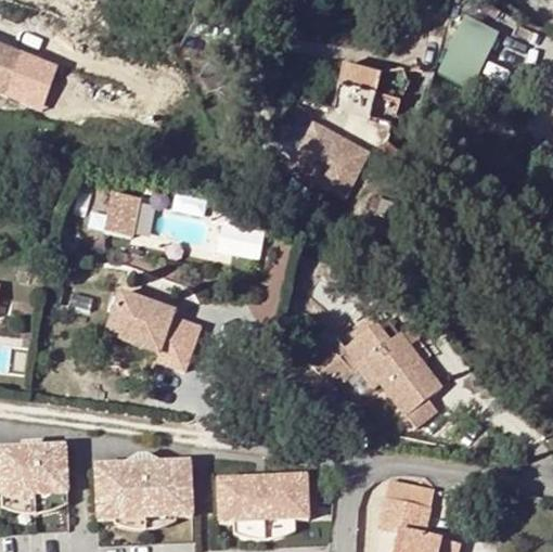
[(460,15),(439,69),(475,82),(496,29),(460,15)]
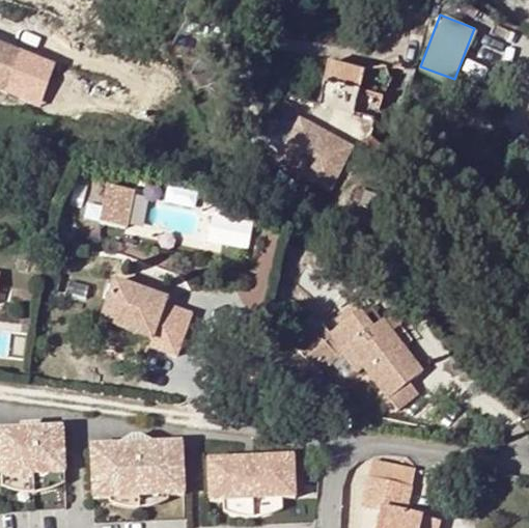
[(20,50),(0,42),(0,88),(3,89),(20,50)]
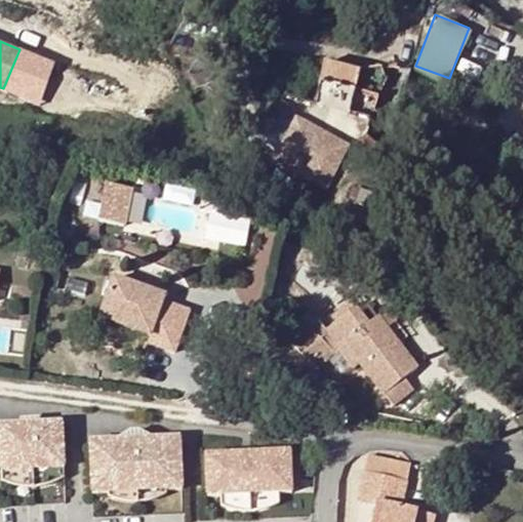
[(365,67),(328,56),(319,99),(354,110),(365,67)]
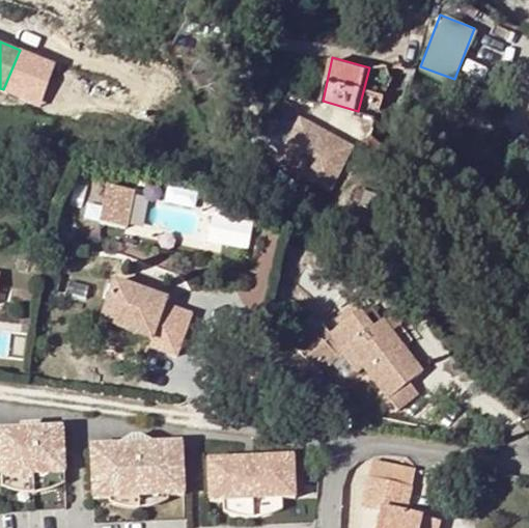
[(354,145),(303,118),(282,158),(333,186),(354,145)]
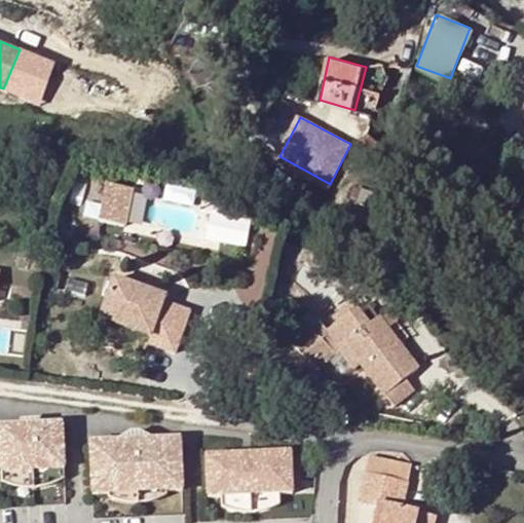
[(139,203),(113,198),(105,233),(129,239),(139,203)]
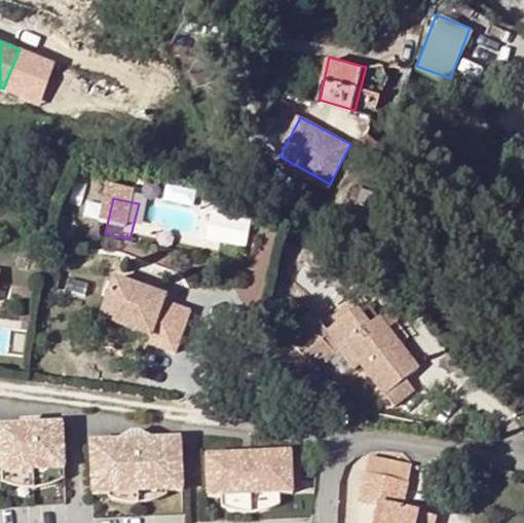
[(166,312),(118,293),(103,331),(151,352),(166,312)]
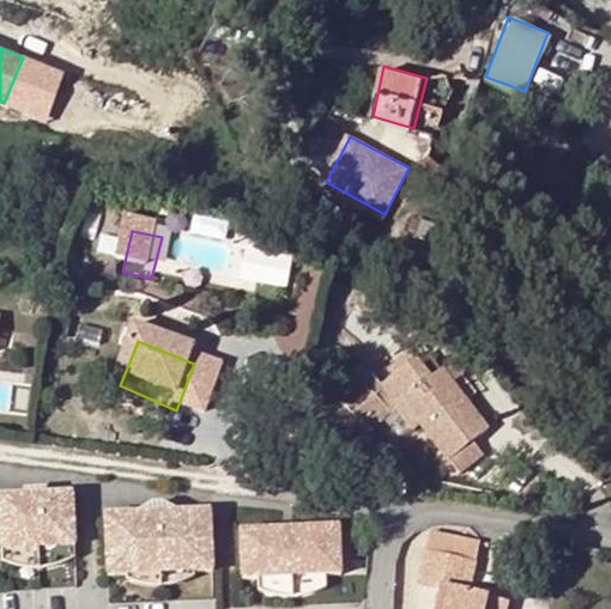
[(367,378),(349,400),(379,427),(400,408),(405,405),(412,399),(430,420),(458,457),(482,438),(497,426),(476,399),(453,371),(449,366),(448,369),(434,351),(425,358),(423,355),(389,382),(380,370),(367,378)]
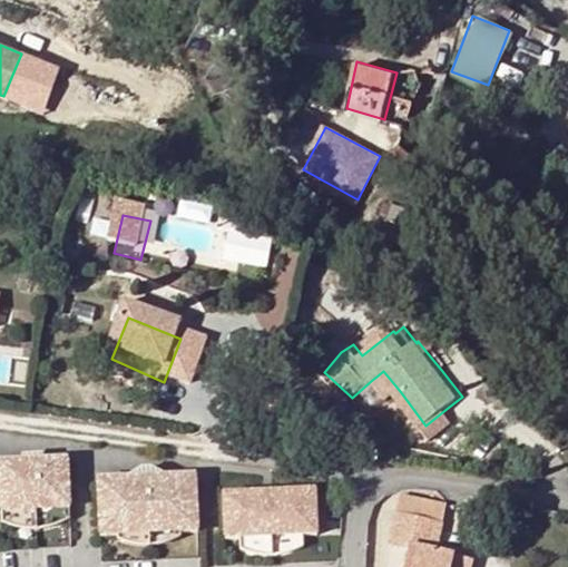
[(430,339),(421,345),(442,371),(451,364),(430,339)]
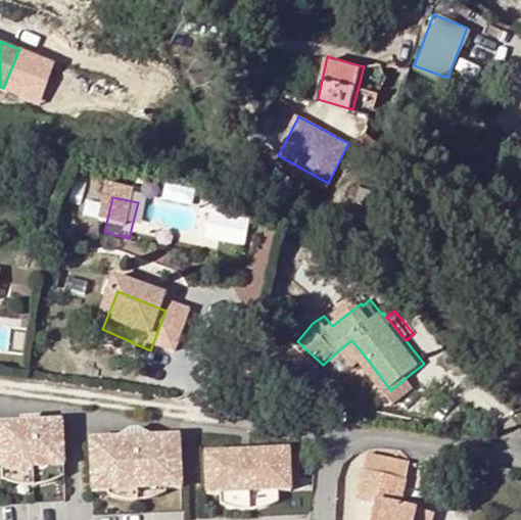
[(0,343),(13,345),(15,321),(0,319),(0,343)]
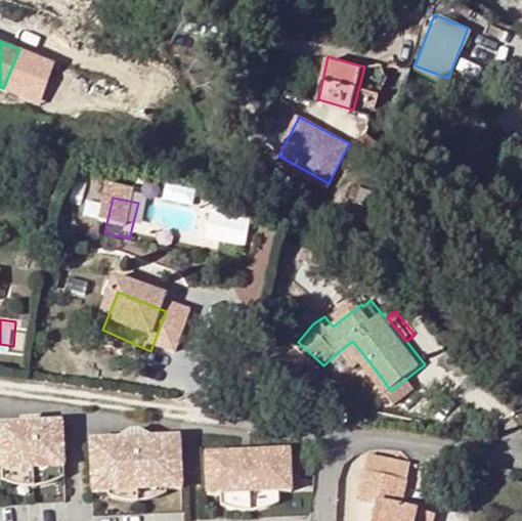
[(352,341),(346,346),(360,365),(367,359),(352,341)]
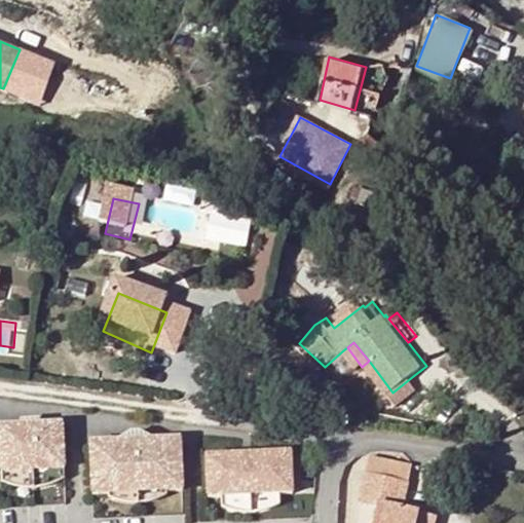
[(413,376),(393,393),(401,404),(422,387),(413,376)]
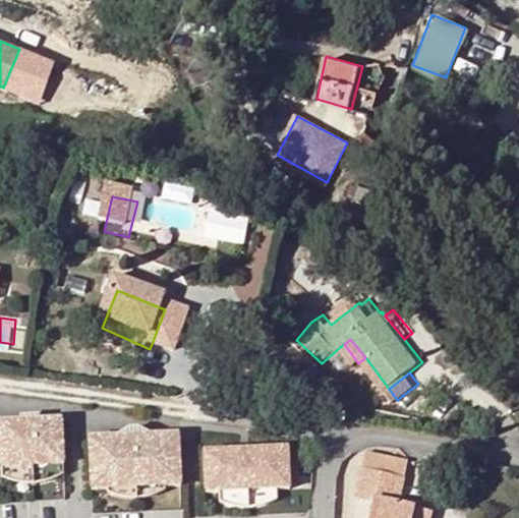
[(21,418),(0,418),(2,463),(65,461),(63,416),(42,417),(42,412),(21,413),(21,418)]
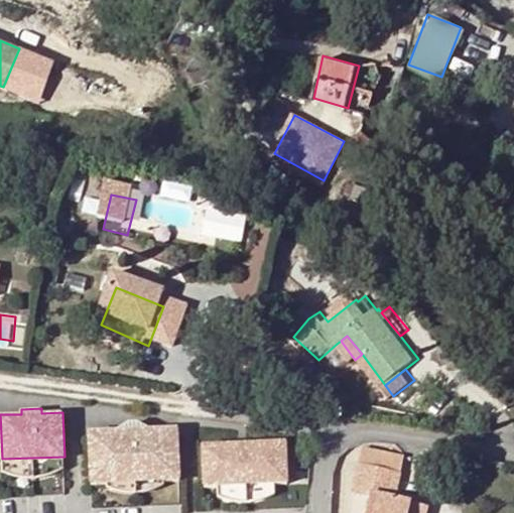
[(116,429),(89,430),(91,481),(106,480),(164,478),(180,478),(178,427),(150,428),(138,420),(129,421),(116,429)]
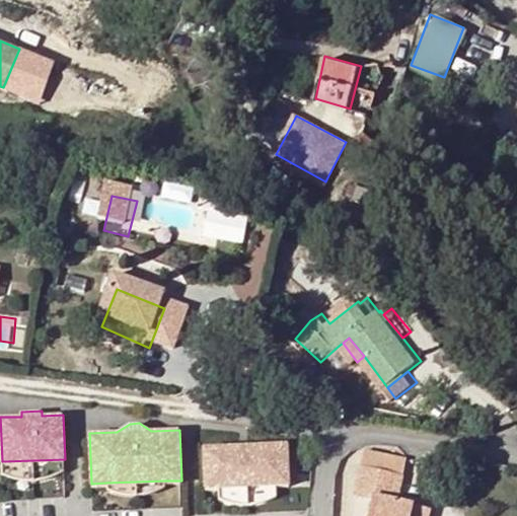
[(288,484),(286,440),(200,444),(202,488),(288,484)]
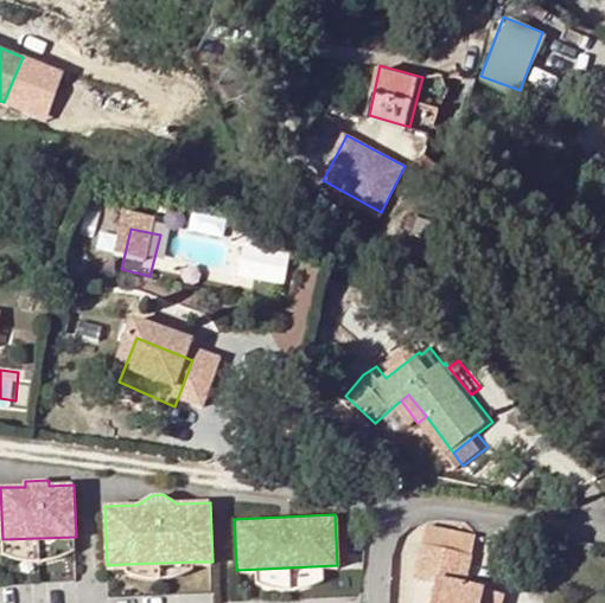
[(76,537),(2,539),(2,551),(13,556),(25,558),(39,559),(53,557),(62,556),(76,549),(76,537)]
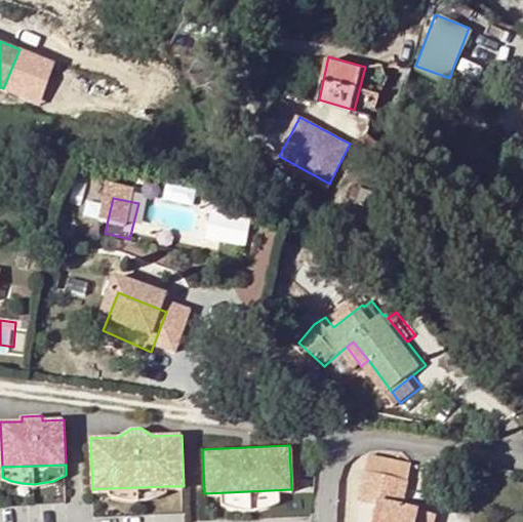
[(373,521),(434,521),(437,513),(404,506),(408,478),(365,469),(360,499),(378,504),(373,521)]
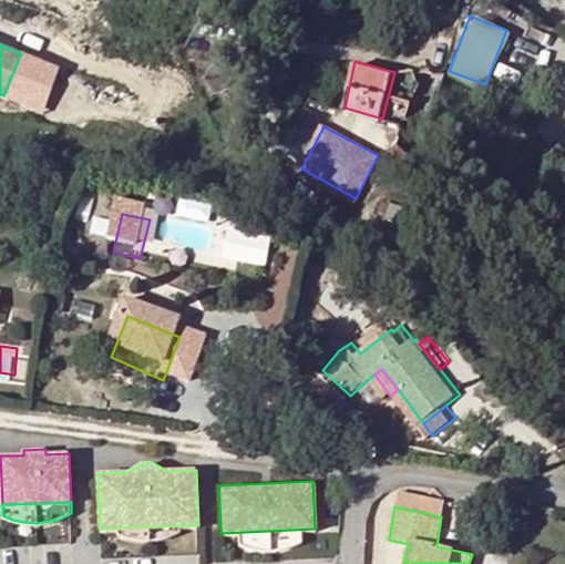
[(181,525),(116,527),(116,533),(125,536),(136,540),(153,541),(166,537),(175,534),(181,530),(181,525)]
